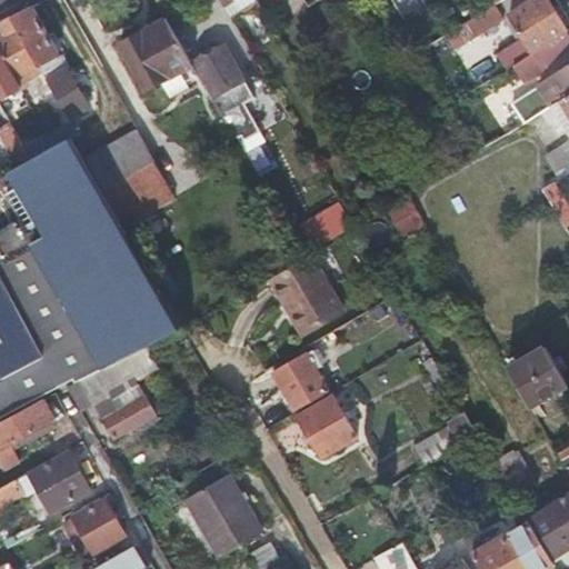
[(562,29),(551,10),(545,0),(523,0),(502,12),(526,51),(557,32),(562,29)]
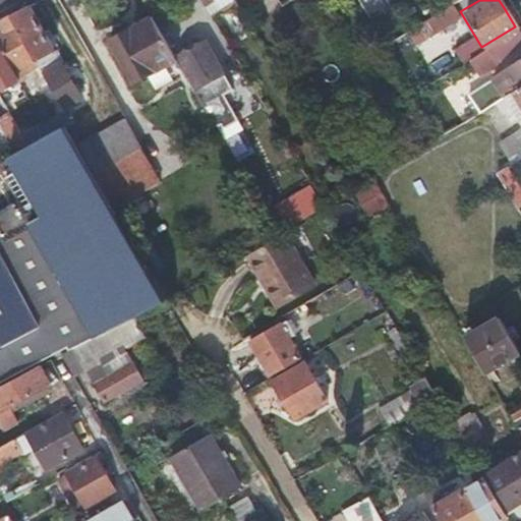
[(9,16),(26,47),(36,63),(54,53),(29,6),(9,16)]
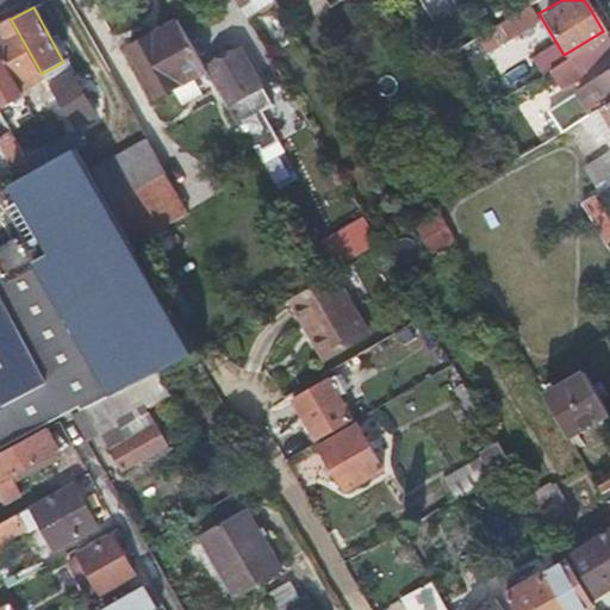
[(528,7),(479,38),(490,55),(539,25),(528,7)]
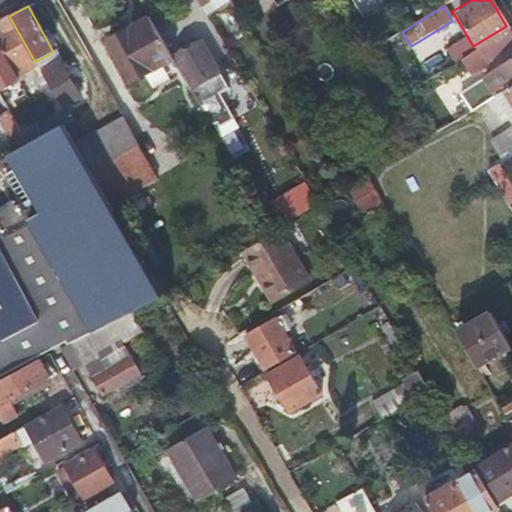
[(21,48),(26,46),(9,16),(8,15),(0,19),(0,29),(1,31),(0,31),(0,51),(12,73),(29,63),(21,48)]
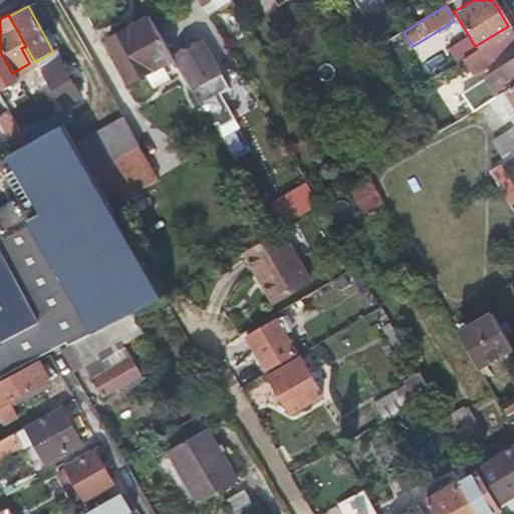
[(151,21),(151,20),(150,18),(108,41),(133,84),(150,74),(159,90),(183,76),(156,30),(154,25),(151,21)]
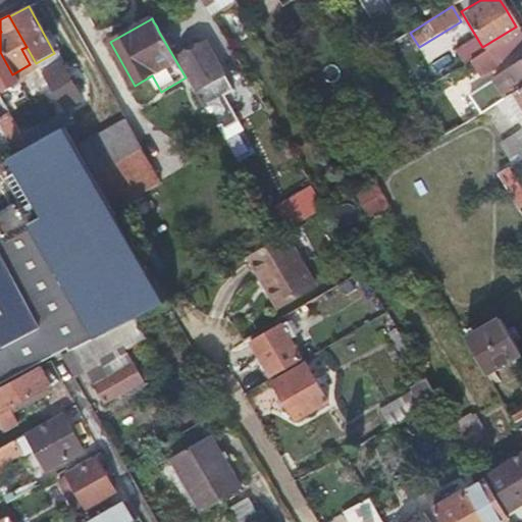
[(520,44),(511,30),(482,47),(481,47),(489,61),(520,44)]
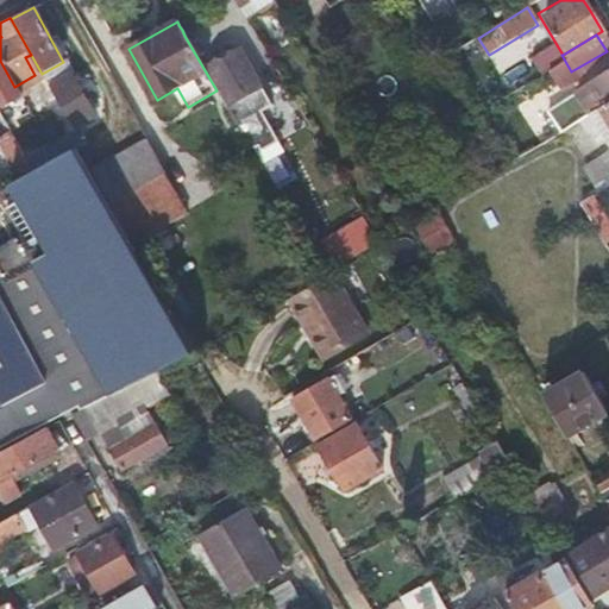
[(270,81),(261,63),(251,45),(208,68),(228,105),(270,81)]
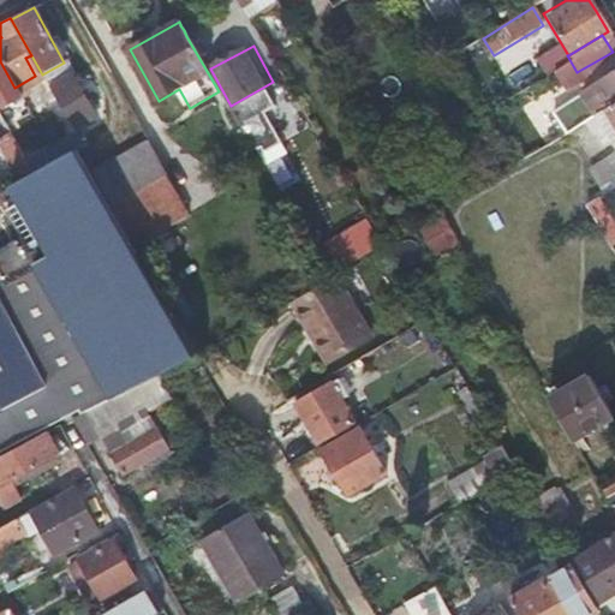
[(0,106),(19,96),(15,88),(0,61),(0,106)]
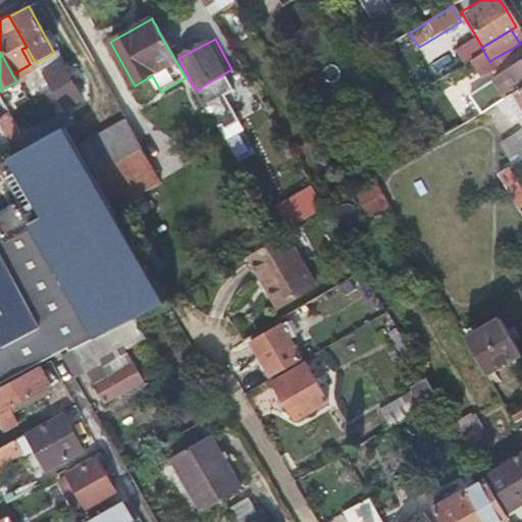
[(61,63),(54,53),(36,63),(42,75),(61,63)]
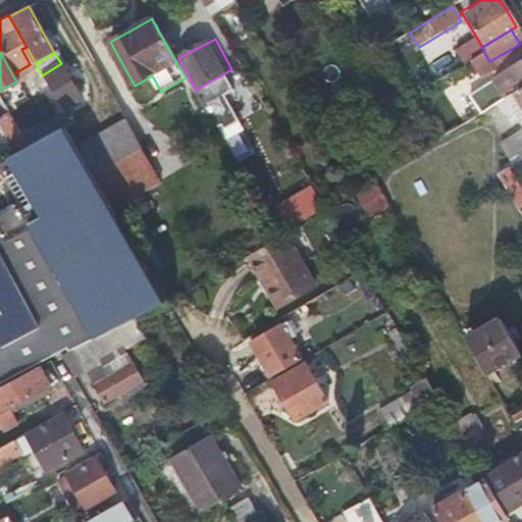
[(503,96),(521,84),(521,57),(490,76),(503,96)]
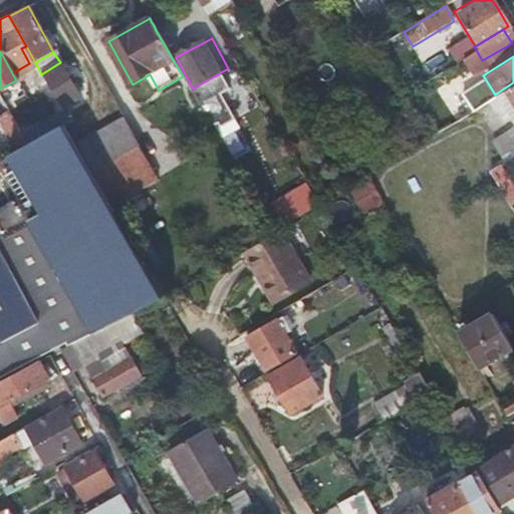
[(52,92),(61,109),(79,98),(60,62),(41,74),(52,92)]
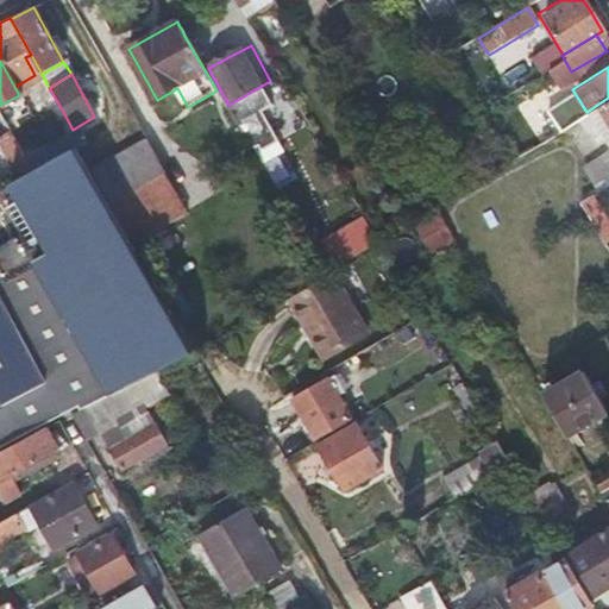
[(608,98),(586,112),(608,146),(608,98)]
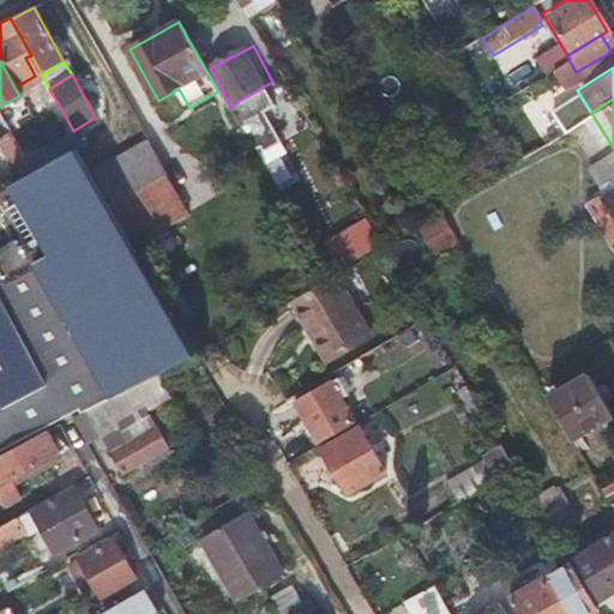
[(74,132),(73,131),(62,110),(50,118),(62,139),(74,132)]
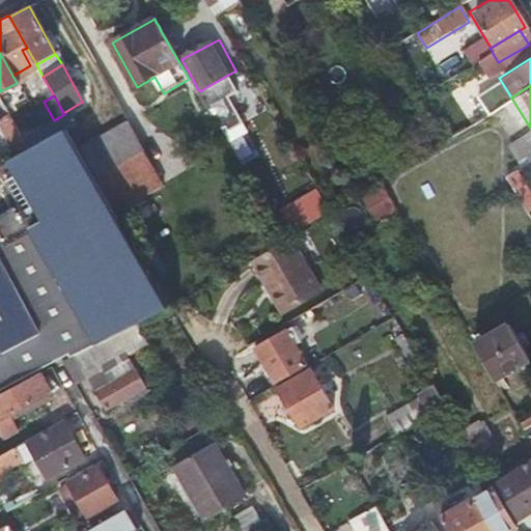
[(0,118),(0,127),(17,157),(27,150),(7,115),(0,118)]
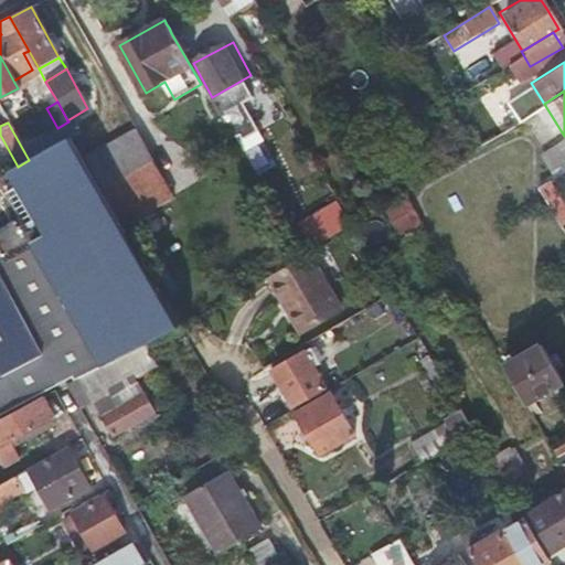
[(81,160),(97,189),(151,159),(135,130),(81,160)]
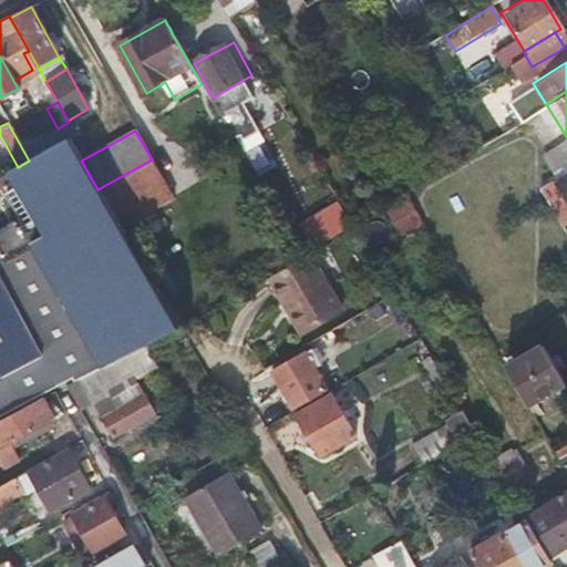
[(29,161),(18,167),(6,174),(12,186),(18,184),(32,208),(45,233),(31,241),(0,258),(0,418),(71,380),(72,383),(76,381),(141,346),(177,327),(119,227),(98,189),(81,161),(69,138),(29,161)]
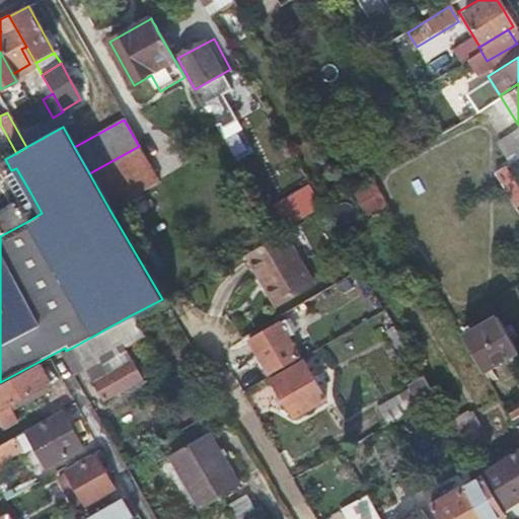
[(139,146),(89,173),(108,208),(158,179),(139,146)]
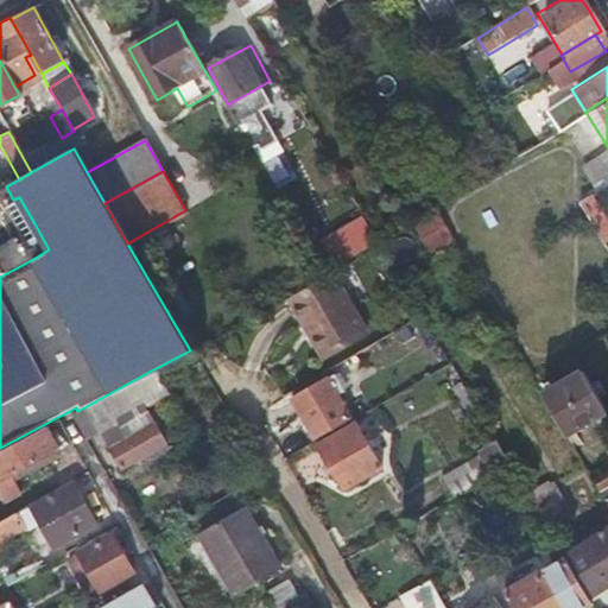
[(599,240),(605,236),(607,234),(607,230),(587,196),(576,202),(599,240)]
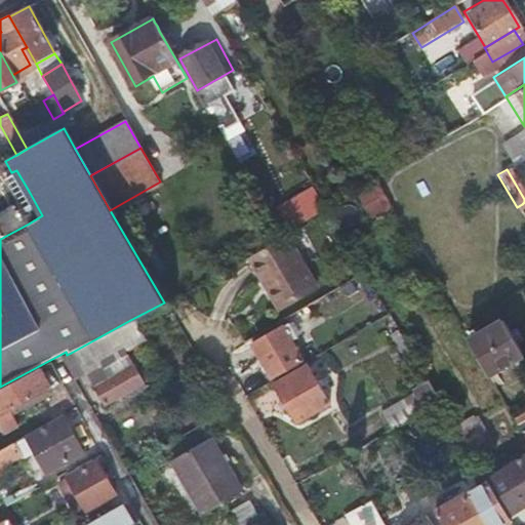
[(3,177),(29,224),(42,215),(30,193),(16,170),(11,172),(3,177)]
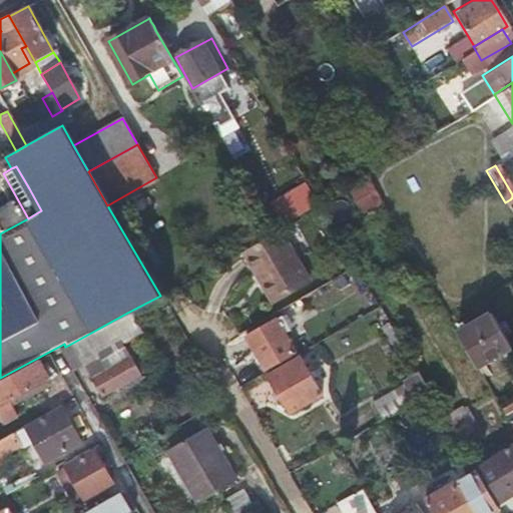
[(310,177),(272,200),(288,225),(325,202),(310,177)]
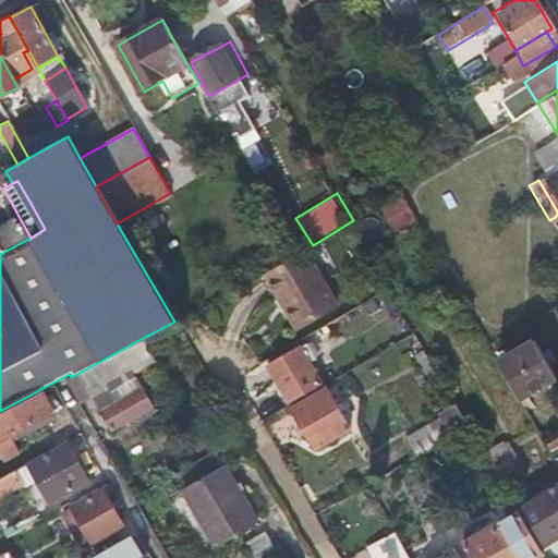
[(403,193),(379,206),(397,235),(421,221),(403,193)]
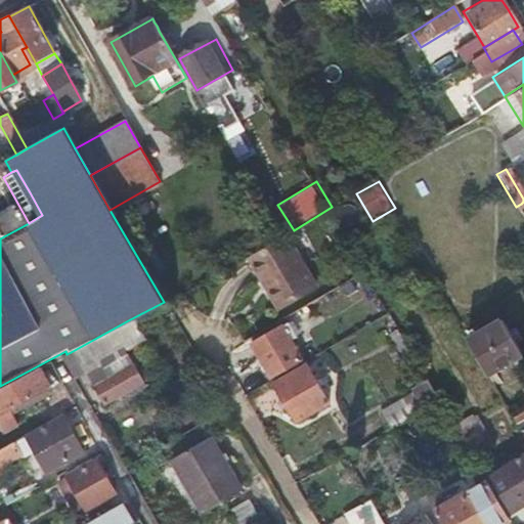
[(282,235),(248,257),(251,262),(258,275),(276,307),(313,286),(282,235)]
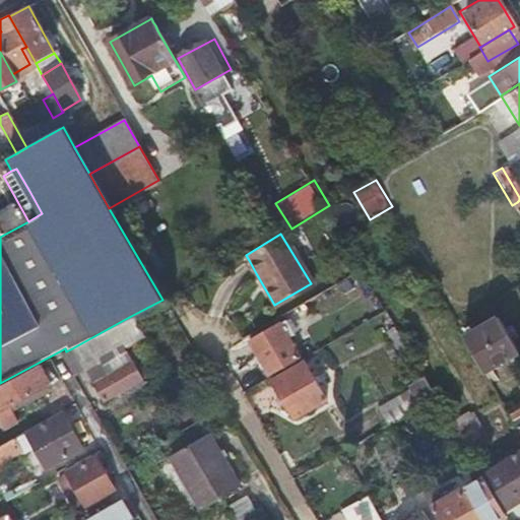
[(256,273),(249,260),(243,263),(250,276),(256,273)]
